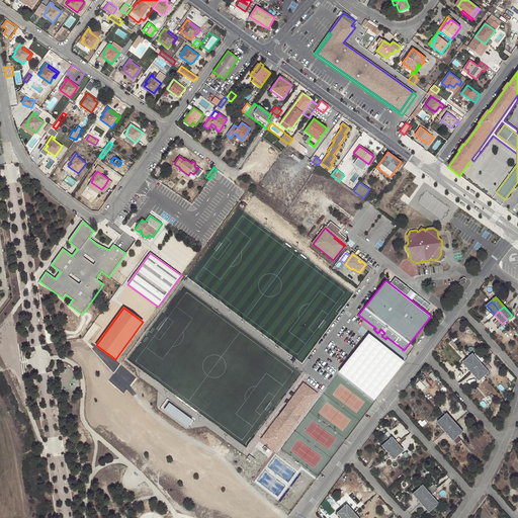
[(405,361),(365,332),(336,371),(375,401),(405,361)]
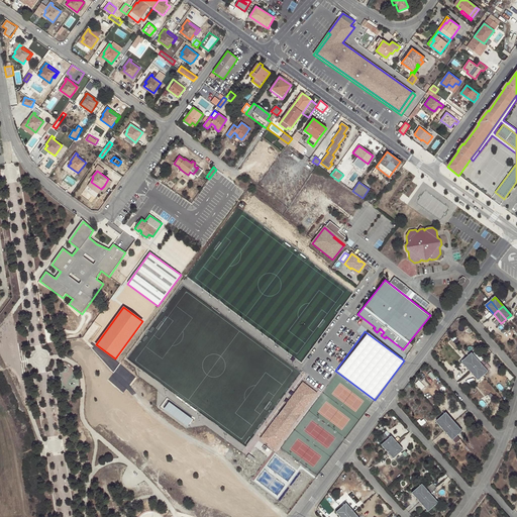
[(481,363),(473,353),(468,357),(476,367),(481,363)]
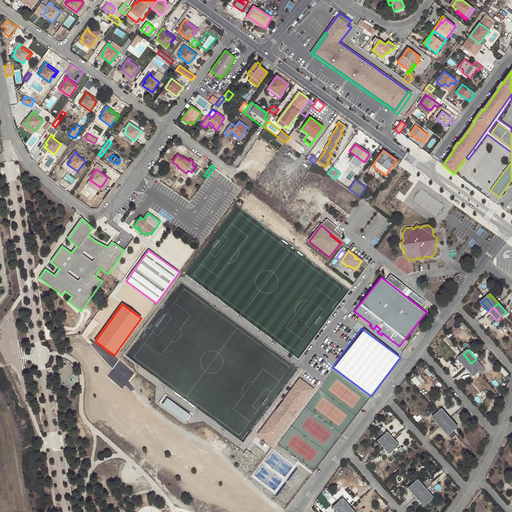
[(471,363),(463,354),(459,358),(466,367),(471,363)]
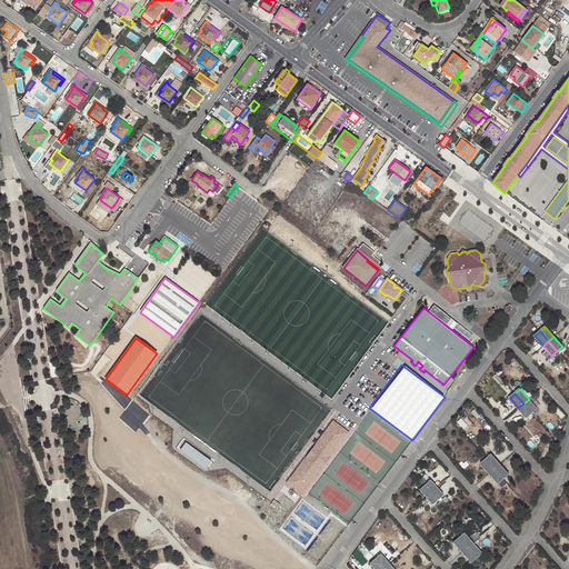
[(537,408),(529,399),(523,403),(532,413),(537,408)]
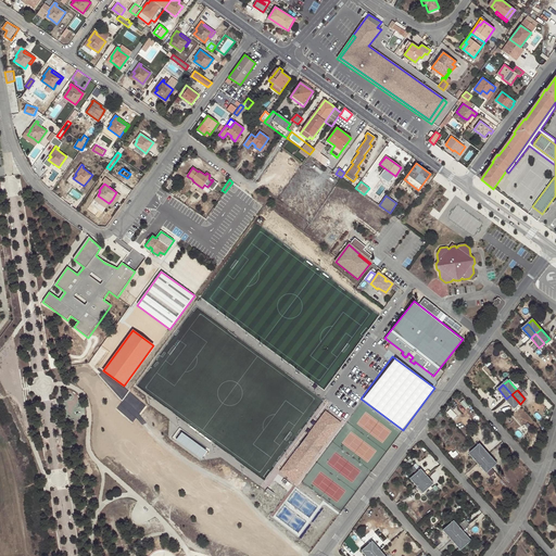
[(506,399),(515,408),(520,404),(512,394),(506,399)]
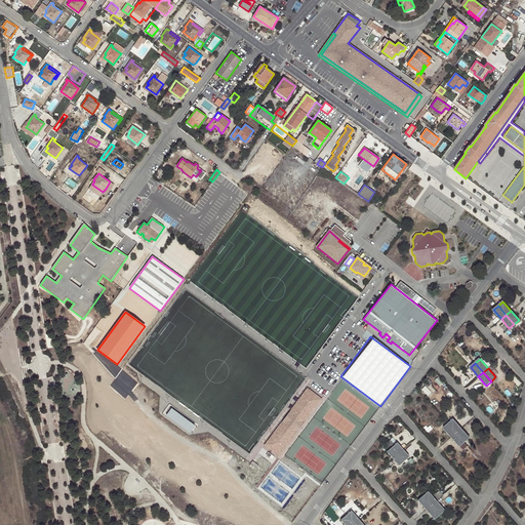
[(427,386),(423,389),(429,395),(433,392),(427,386)]
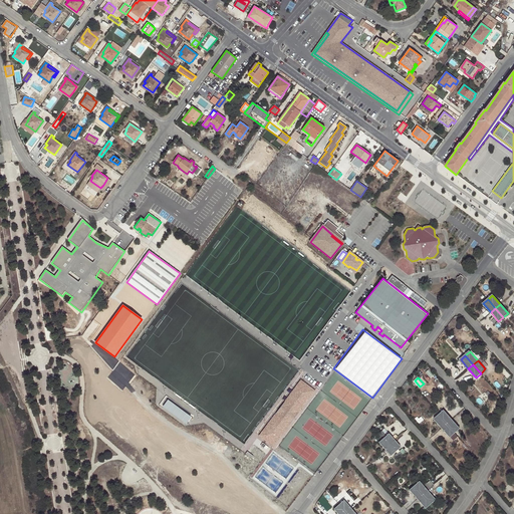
[(314,391),(300,380),(294,389),(296,390),(286,403),(284,402),(275,414),(277,416),(267,429),(265,427),(258,436),(272,446),(279,438),(277,436),(286,423),(288,425),(298,413),(296,411),(306,399),(308,400),(314,391)]
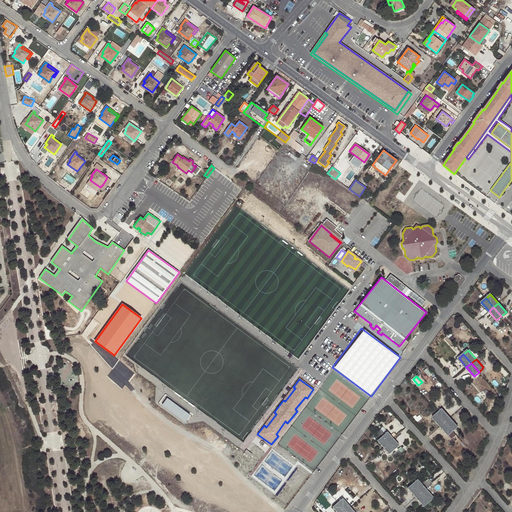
[(295,388),(293,387),(283,400),(285,401),(295,388)]
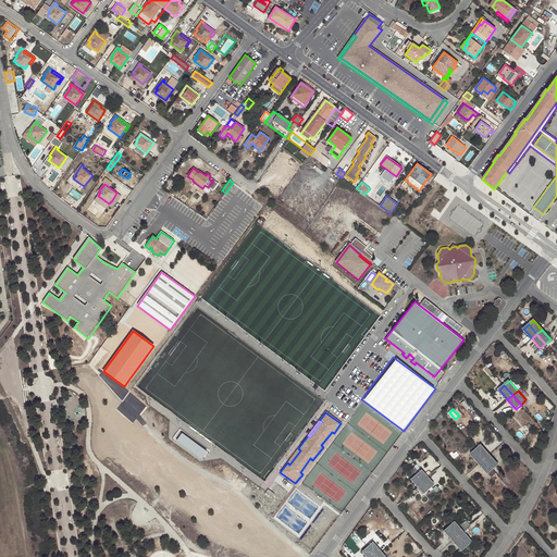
[(207,450),(182,432),(177,438),(201,457),(207,450)]
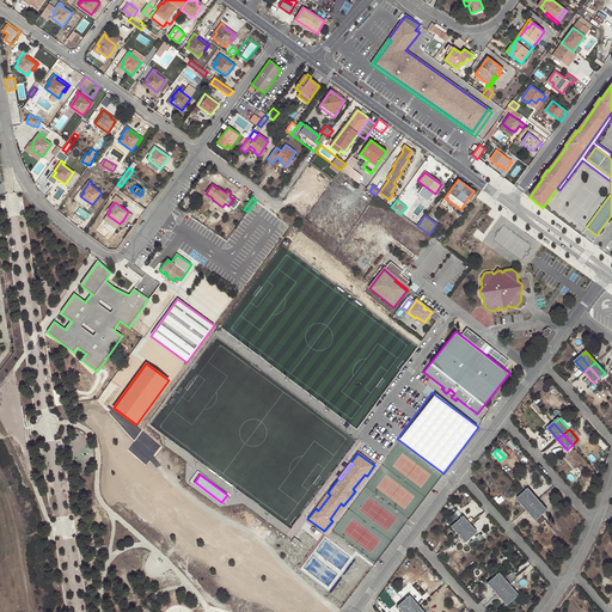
[(355,491),(367,476),(365,475),(353,489),(355,491)]
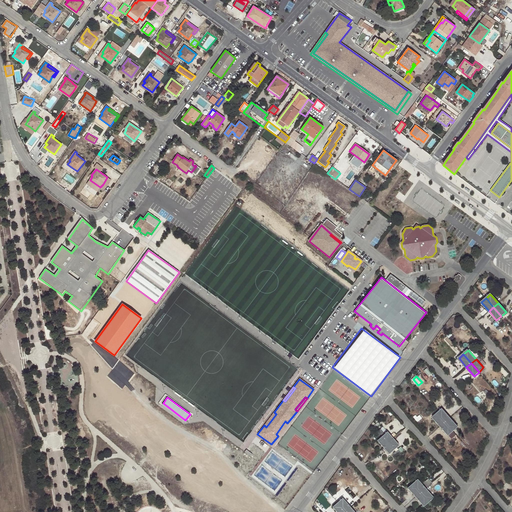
[(450,418),(443,409),(438,413),(446,422),(450,418)]
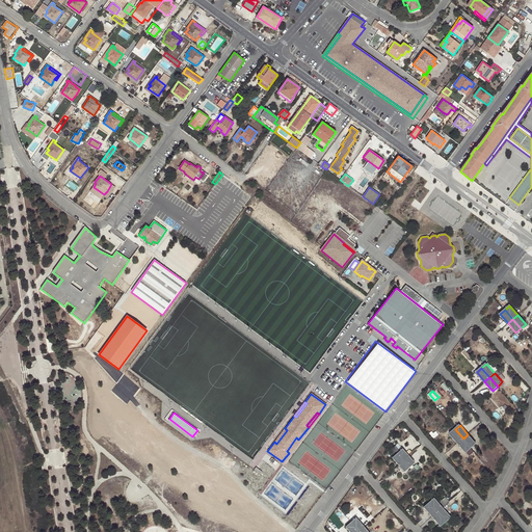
[(287,430),(285,428),(274,442),(276,444),(287,430)]
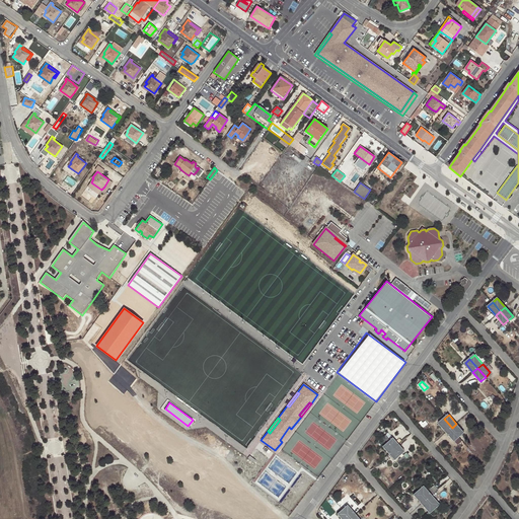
[(452,428),(444,419),(439,423),(447,432),(452,428)]
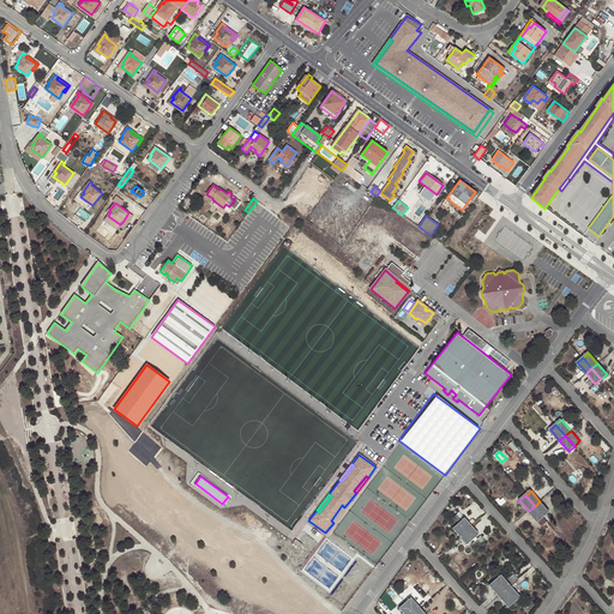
[(549,511),(540,501),(535,506),(543,517),(549,511)]
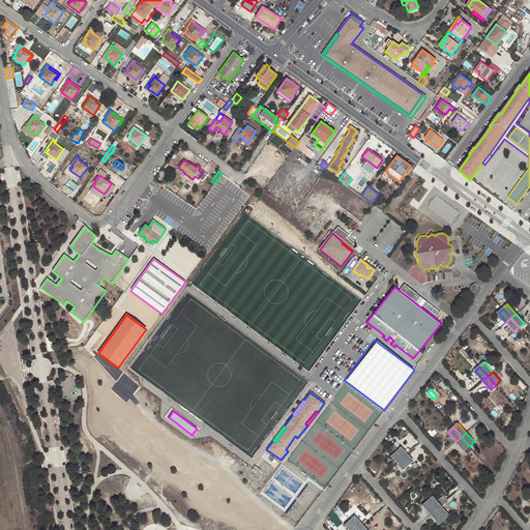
[(288,451),(297,438),(295,436),(286,449),(288,451)]
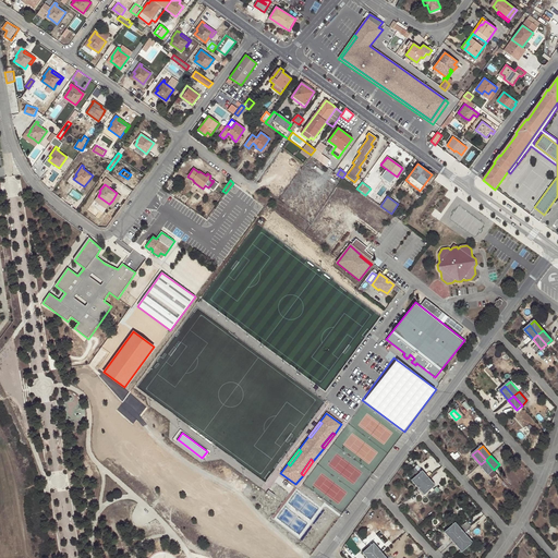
[(481,464),(489,474),(494,470),(486,460),(481,464)]
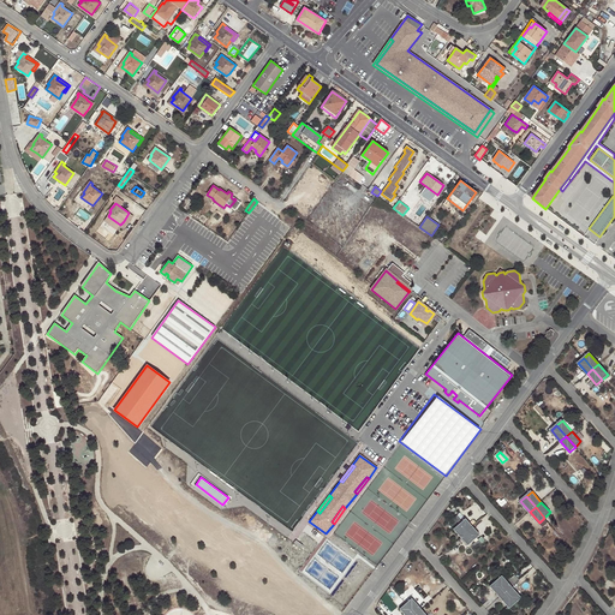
[(472,526),(465,518),(459,523),(466,531),(472,526)]
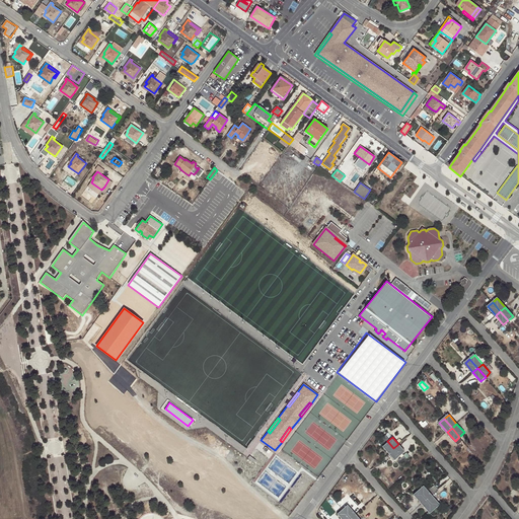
[(393,448),(387,441),(383,446),(389,452),(393,448)]
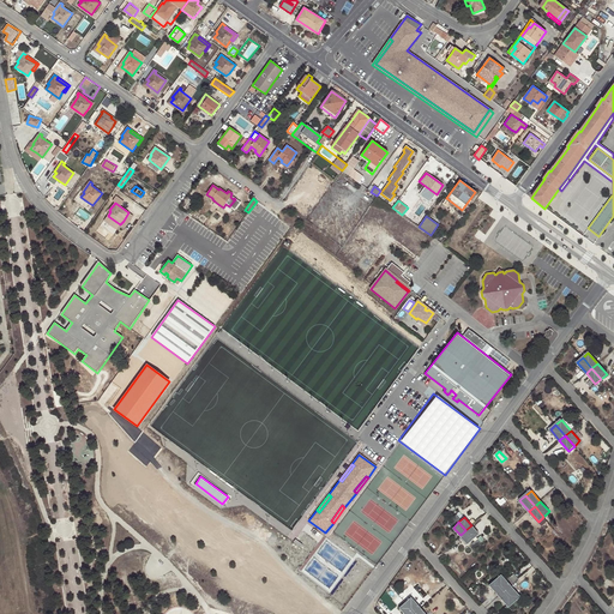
[(479,534),(471,525),(465,530),(473,539),(479,534)]
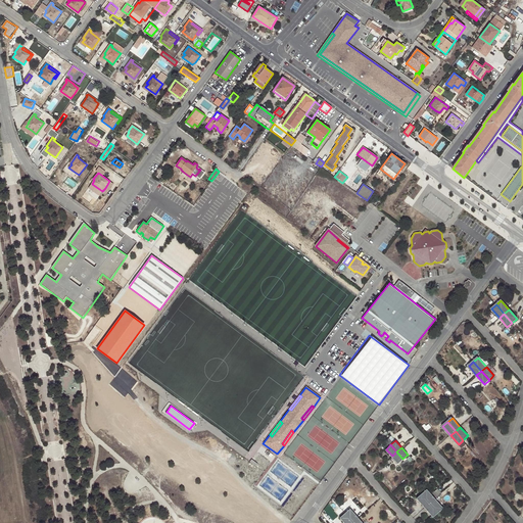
[(392,456),(398,464),(402,459),(396,452),(392,456)]
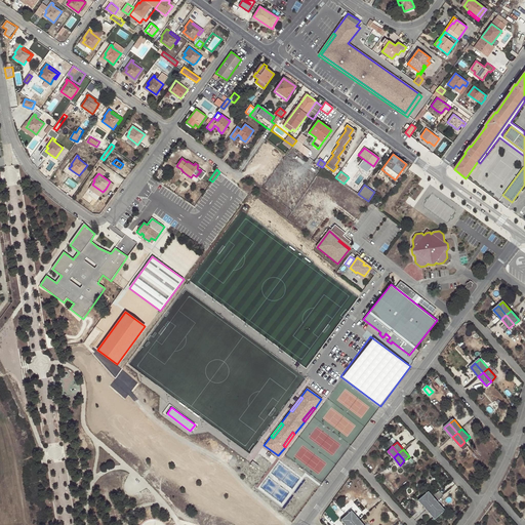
[(403,465),(406,469),(413,461),(410,458),(403,465)]
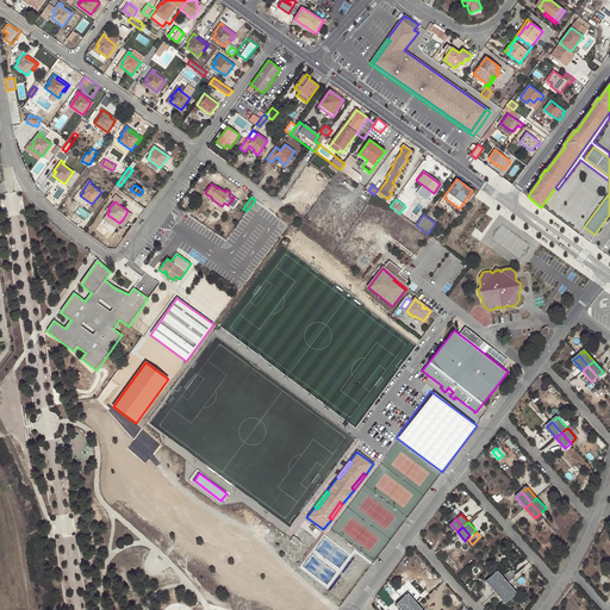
[(508,582),(498,571),(492,577),(502,587),(508,582)]
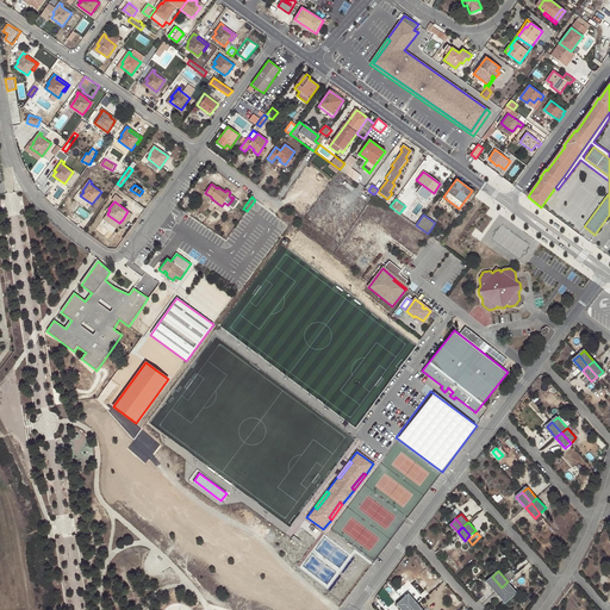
[(502,587),(492,577),(486,582),(496,592),(502,587)]
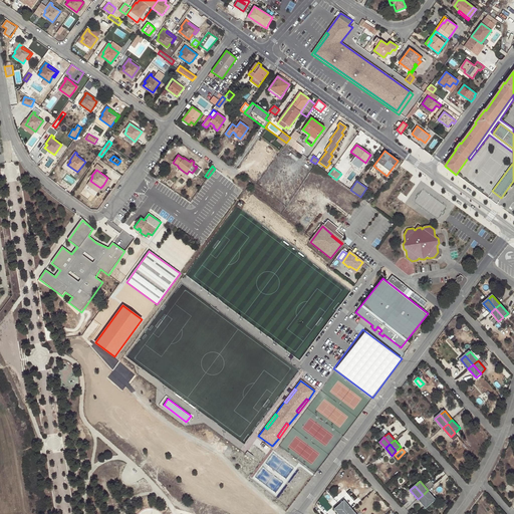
[(435,499),(428,490),(423,495),(430,503),(435,499)]
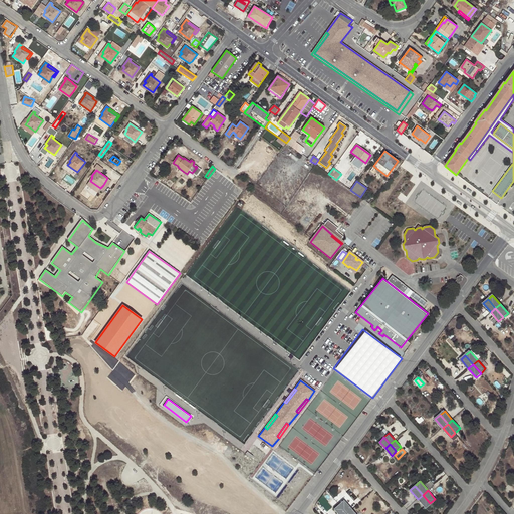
[(418,499),(426,508),(430,503),(423,495),(418,499)]
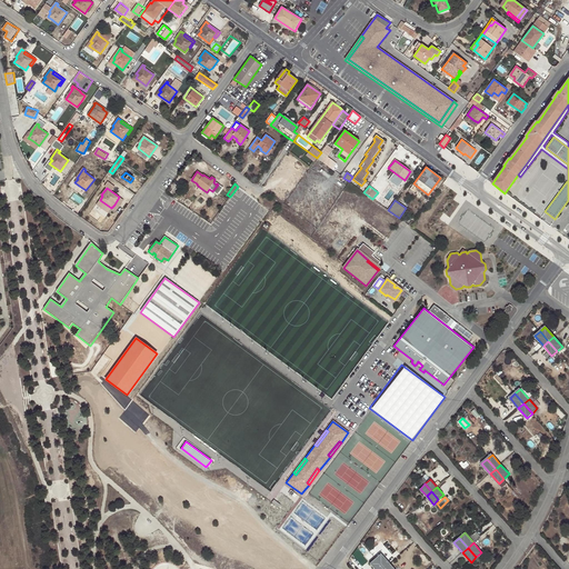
[(390,565),(381,553),(376,559),(385,568),(390,565)]
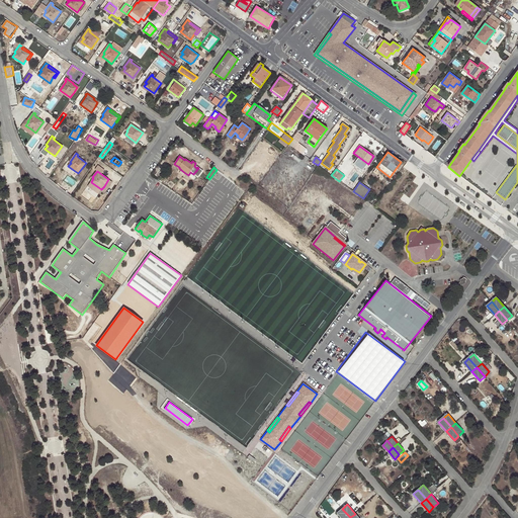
[(349,517),(350,517),(342,509),(338,513),(342,517),(349,517)]
